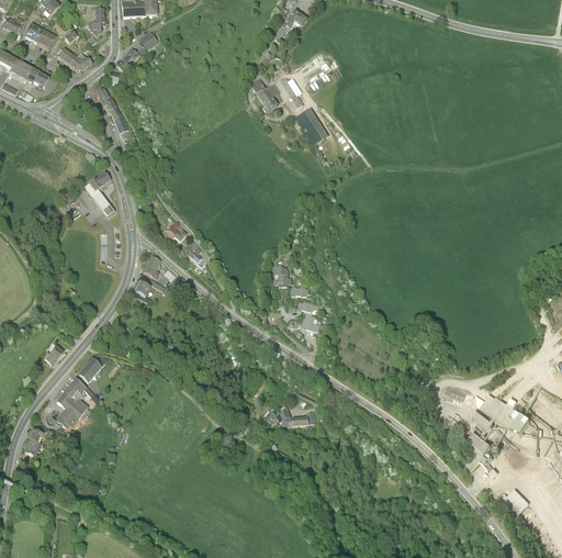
[(60,6),(56,0),(54,0),(46,8),(45,10),(51,15),(60,6)]
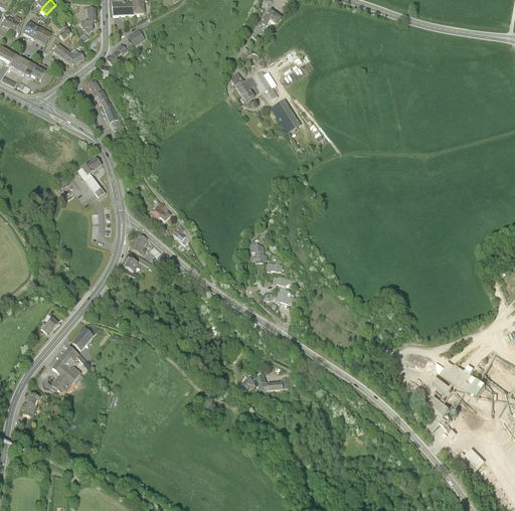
[(132,0),(132,1),(133,13),(145,12),(143,0),(132,0)]
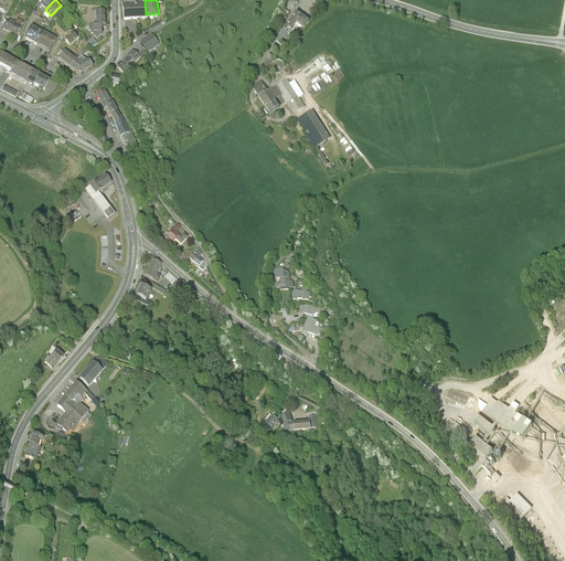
[(124,17),(146,14),(145,1),(123,3),(124,17)]
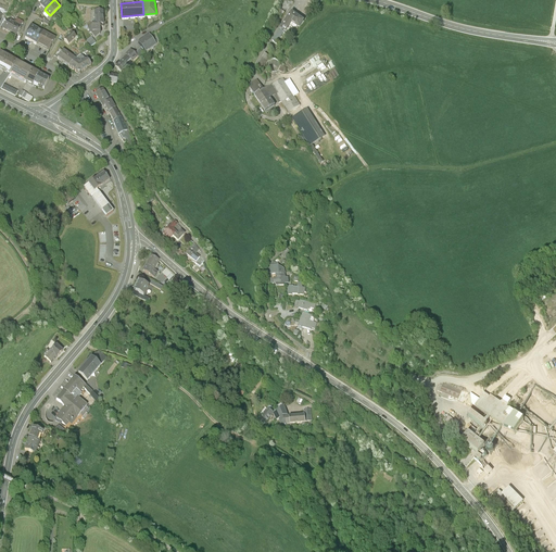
[(304,16),(291,8),(279,26),(285,29),(291,19),(299,24),(304,16)]
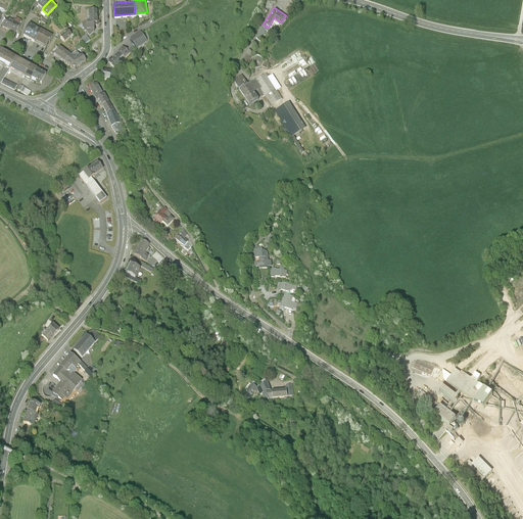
[(89,9),(89,21),(94,20),(97,20),(97,8),(89,9)]
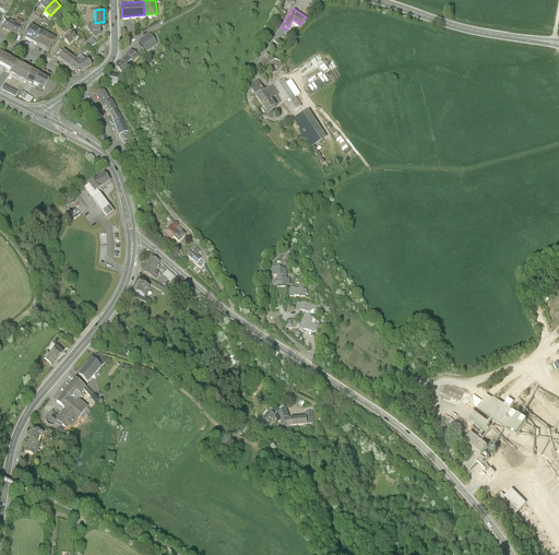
[(15,20),(21,23),(24,16),(19,13),(15,20)]
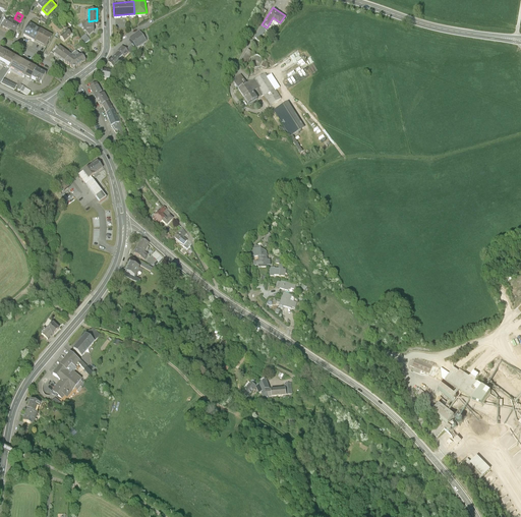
[(8,15),(3,23),(14,31),(19,21),(14,18),(8,15)]
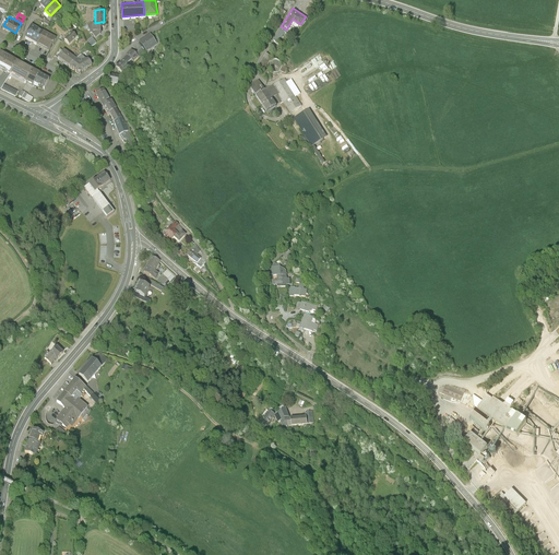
[(93,30),(93,23),(88,26),(95,36),(100,32),(100,30),(93,30)]
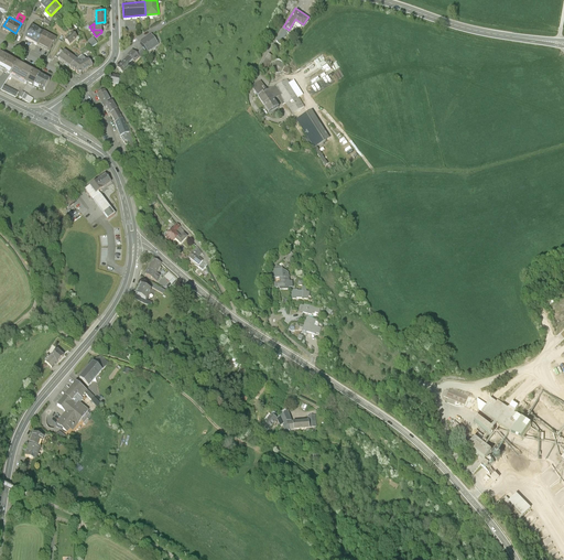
[(25,35),(32,39),(38,27),(32,24),(25,35)]
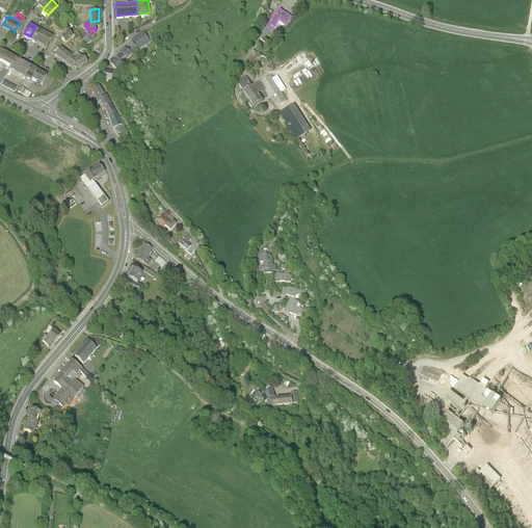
[(42,28),(35,25),(30,36),(35,40),(42,28)]
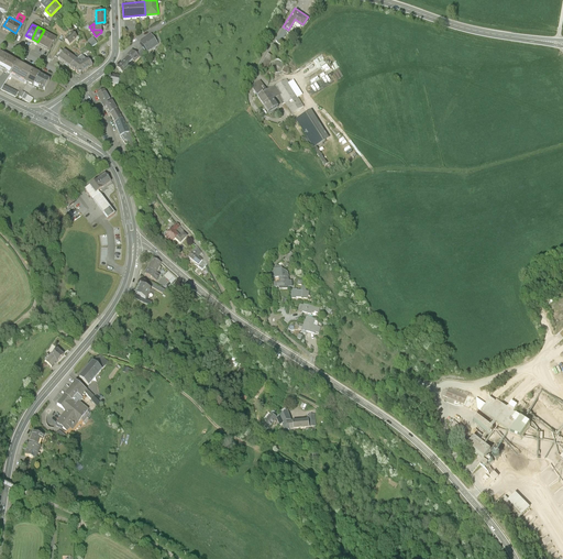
[(280,42),(288,30),(283,26),(275,37),(280,42)]
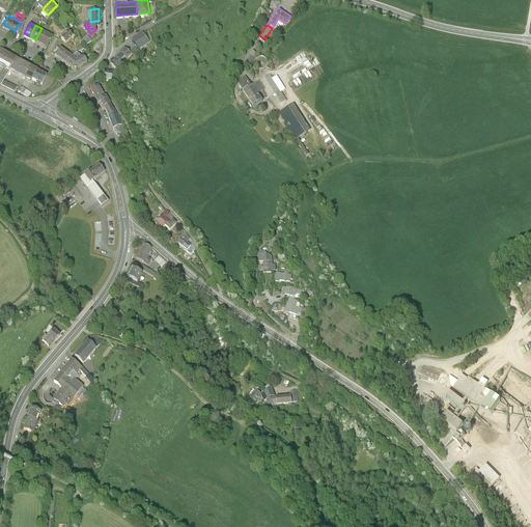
[(52,34),(42,28),(35,39),(46,45),(52,34)]
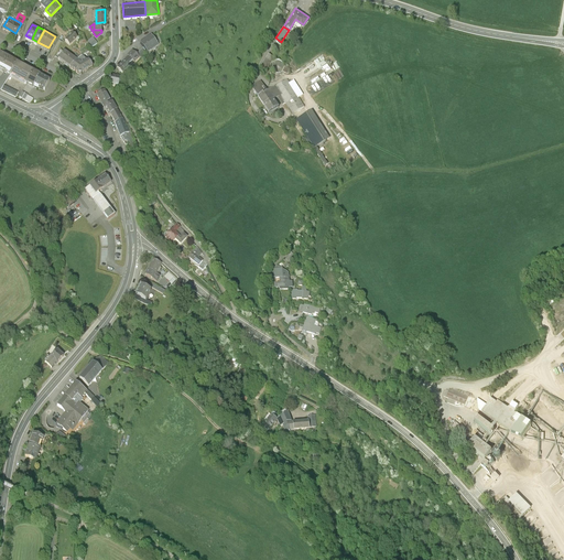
[(77,35),(73,30),(65,38),(69,42),(77,35)]
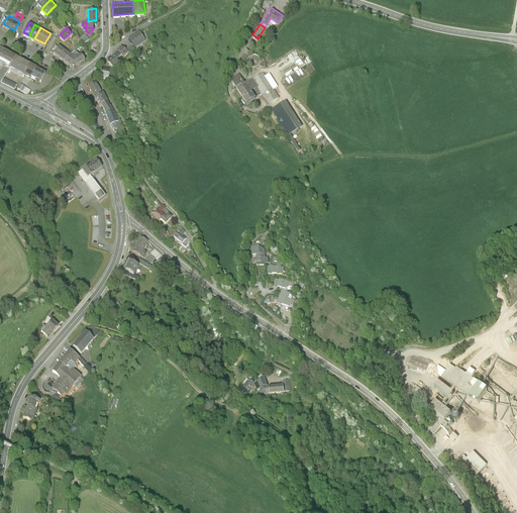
[(138,30),(128,37),(131,41),(134,45),(144,38),(138,30)]
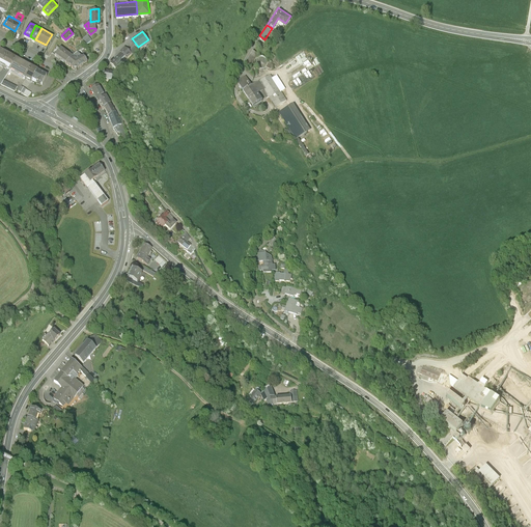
[(87,33),(82,37),(85,44),(91,38),(87,33)]
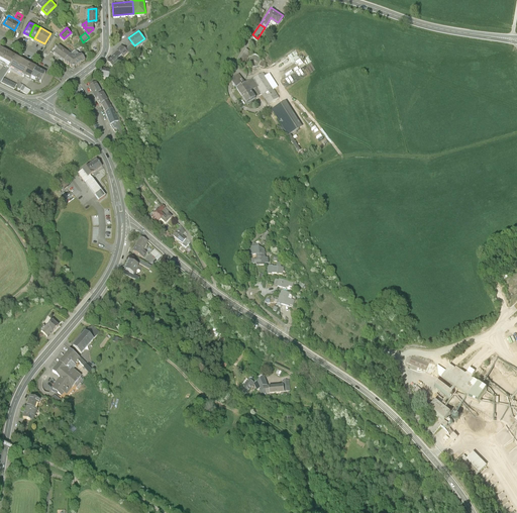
[(129,52),(134,45),(131,41),(125,47),(128,49),(129,52)]
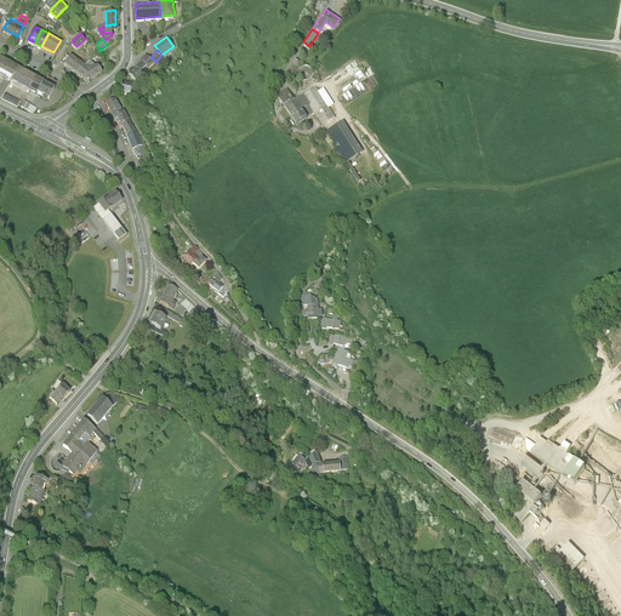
[(64,61),(77,70),(84,63),(85,63),(72,52),(64,61)]
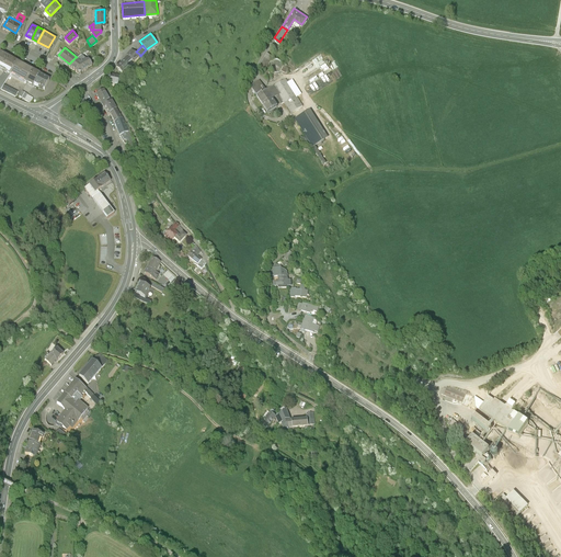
[(127,53),(132,57),(134,59),(139,54),(136,52),(132,47),(127,53)]
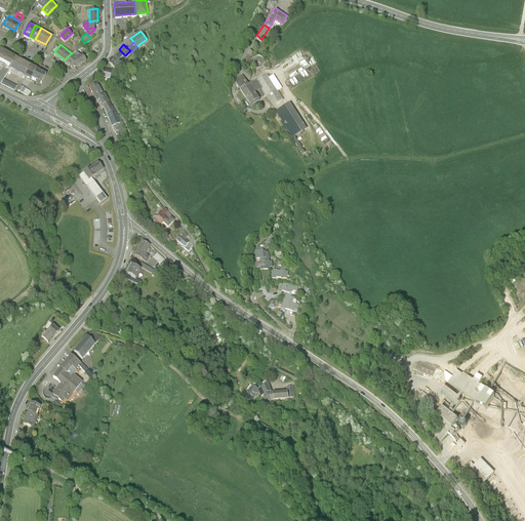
[(16,54),(1,45),(0,46),(0,59),(7,64),(9,66),(16,54)]
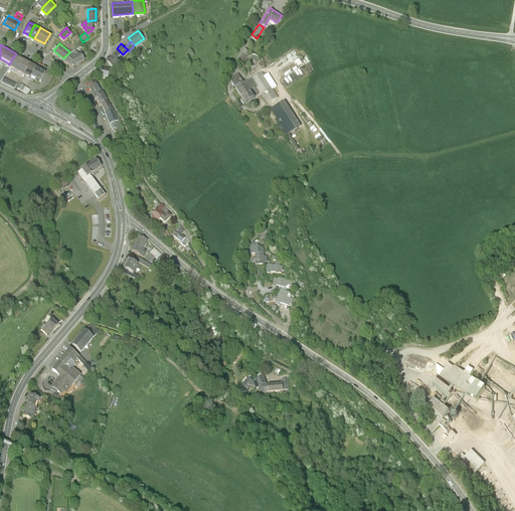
[(245,59),(250,48),(244,45),(239,56),(245,59)]
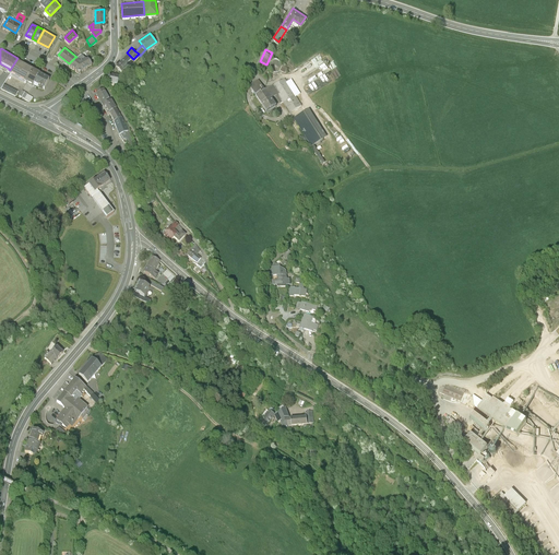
[(318,63),(324,57),(319,51),(312,57),(318,63)]
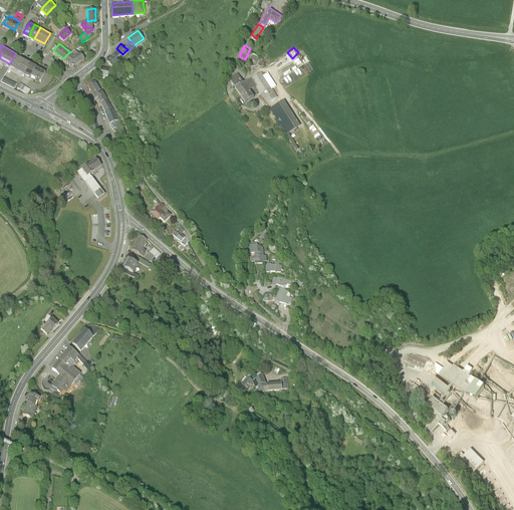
[(73,55),(69,52),(63,58),(73,64),(84,57),(80,51),(79,52),(78,51),(73,55)]
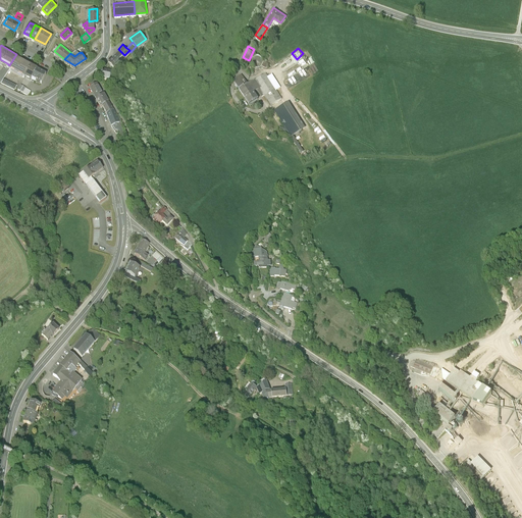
[(120,59),(118,57),(114,53),(108,60),(115,67),(119,63),(118,61),(120,59)]
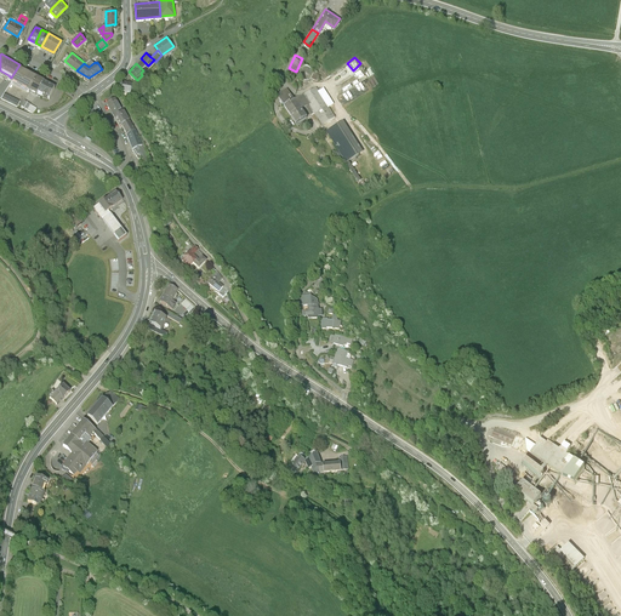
[(11,78),(29,87),(36,74),(20,64),(11,78)]
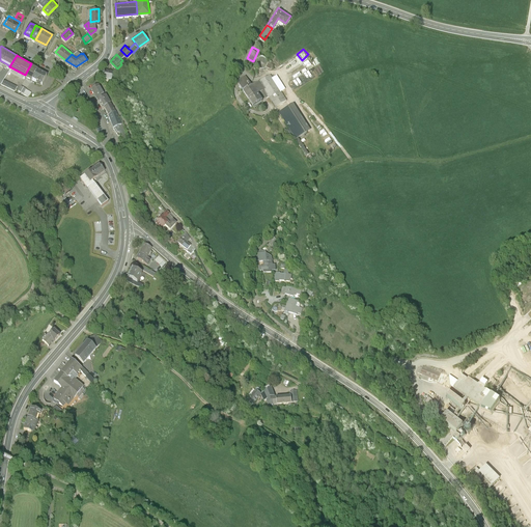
[(37,66),(31,63),(25,75),(31,78),(32,76),(37,66)]
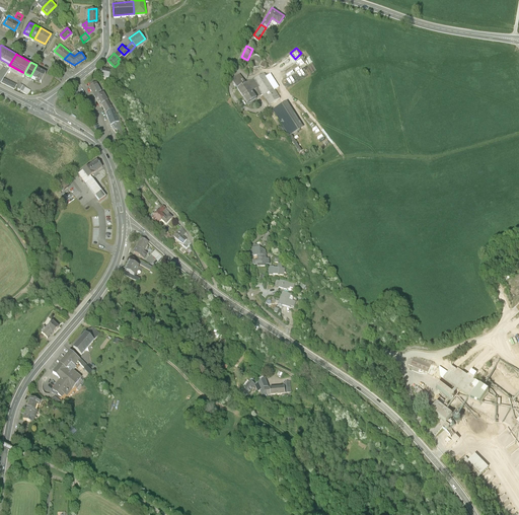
[(5,65),(3,64),(0,67),(0,78),(9,65),(7,63),(5,65)]
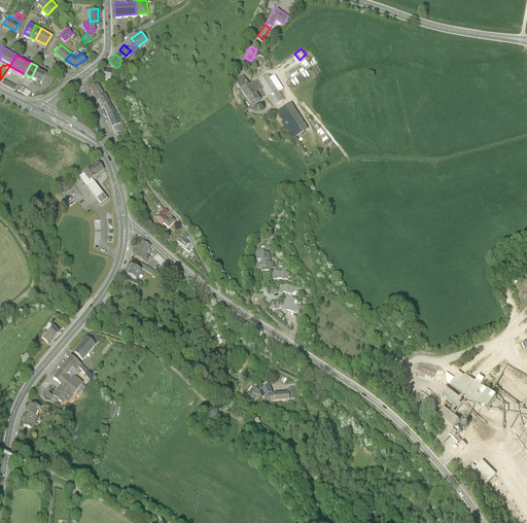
[(46,71),(37,66),(32,75),(41,80),(46,71)]
